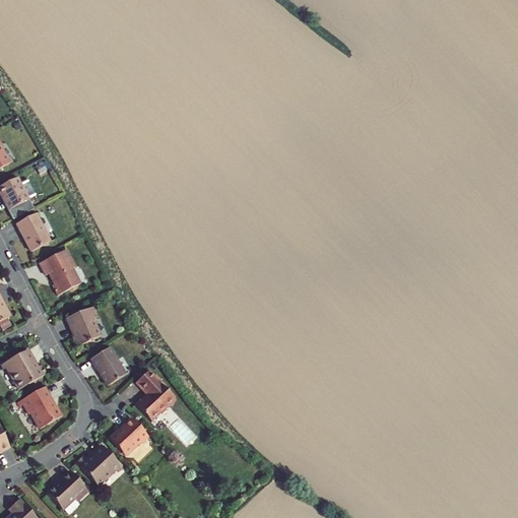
[(0,138),(0,168),(11,162),(2,147),(4,146),(0,138)]
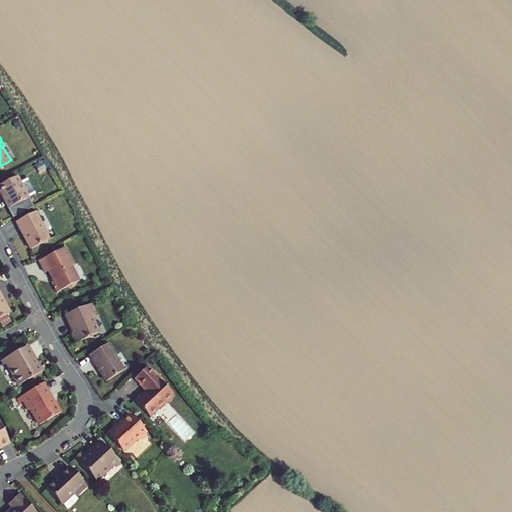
[(18,174),(0,183),(0,187),(10,206),(30,196),(18,174)]
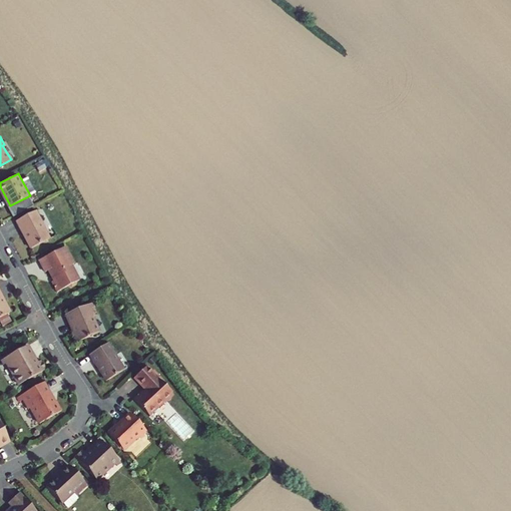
[(38,209),(17,219),(23,232),(24,231),(32,247),(50,237),(42,222),(44,221),(38,209)]
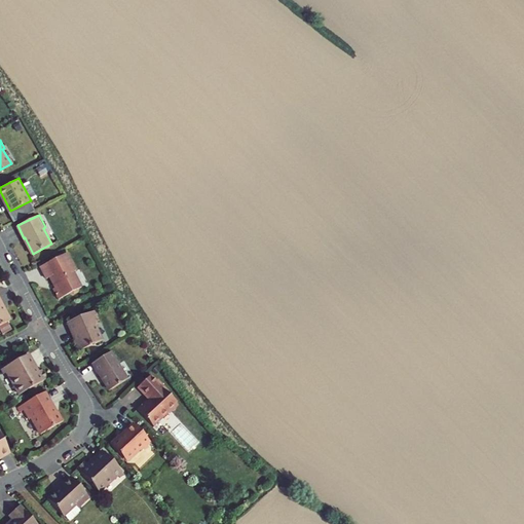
[(68,252),(41,265),(47,277),(51,275),(57,287),(54,288),(60,298),(71,292),(74,293),(79,291),(80,288),(83,286),(75,270),(77,269),(68,252)]
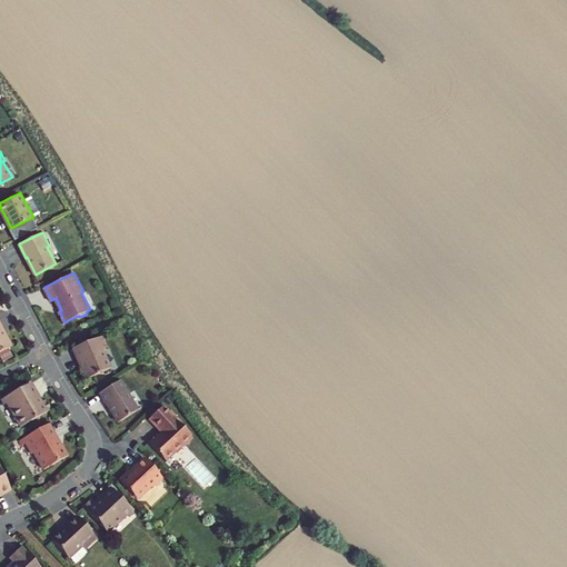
[(0,321),(0,351),(12,346),(0,321)]
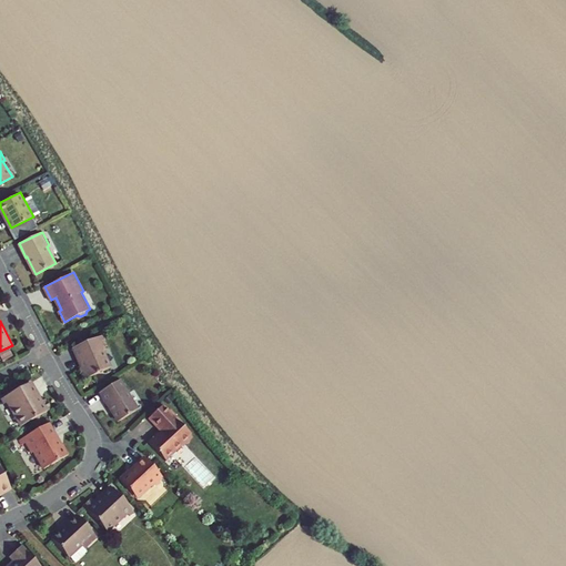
[(100,337),(73,351),(80,364),(82,363),(86,370),(83,371),(81,372),(86,382),(111,370),(103,353),(107,351),(102,343),(100,337)]
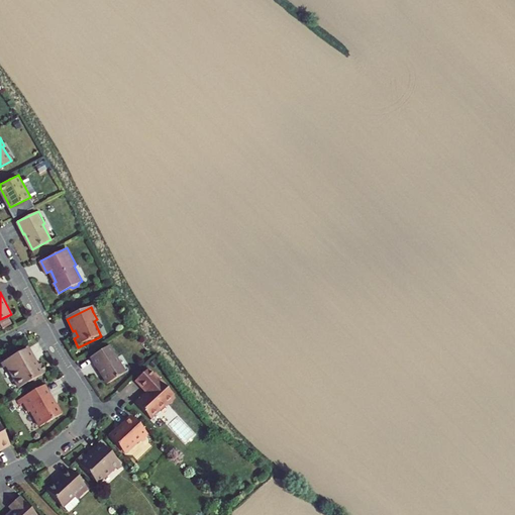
[(111,343),(91,356),(98,368),(99,368),(108,382),(125,372),(116,356),(118,355),(111,343)]
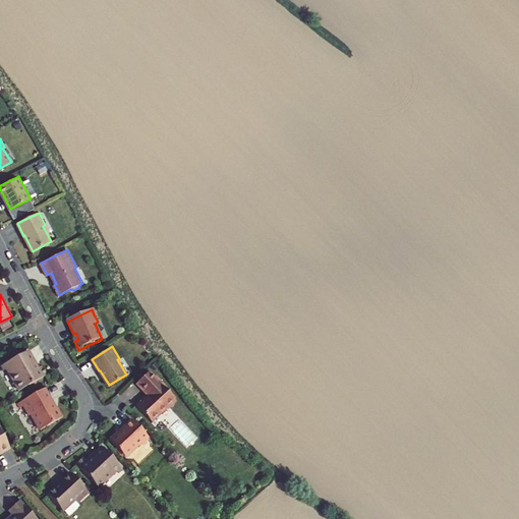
[(49,373),(43,364),(39,366),(37,368),(34,362),(36,361),(29,349),(5,362),(8,367),(20,389),(49,373)]
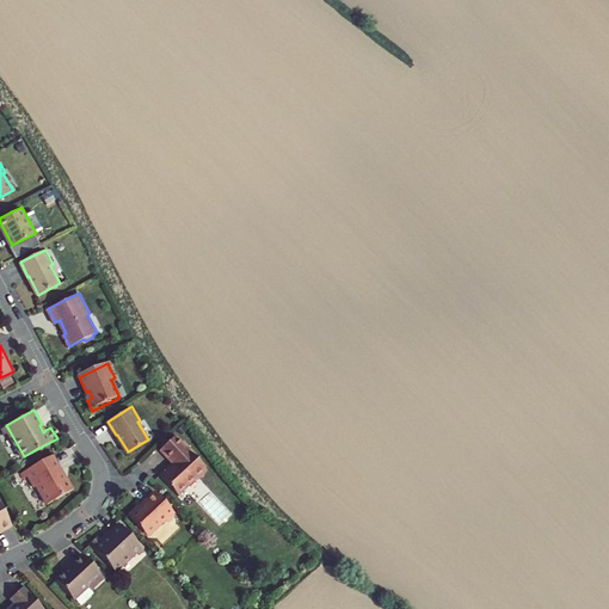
[(137,422),(148,440),(151,438),(140,420),(137,422)]
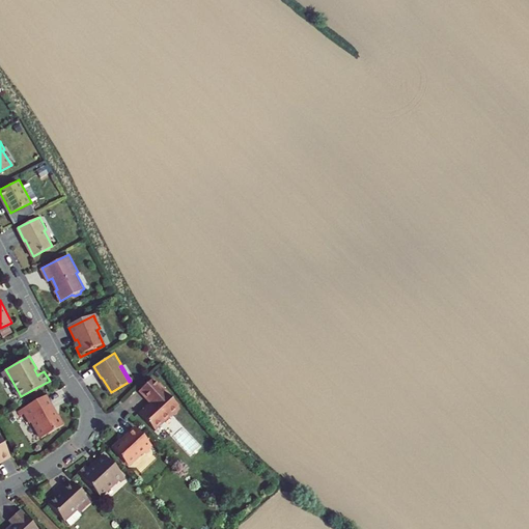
[(102,378),(101,378),(111,393),(111,392),(102,378)]
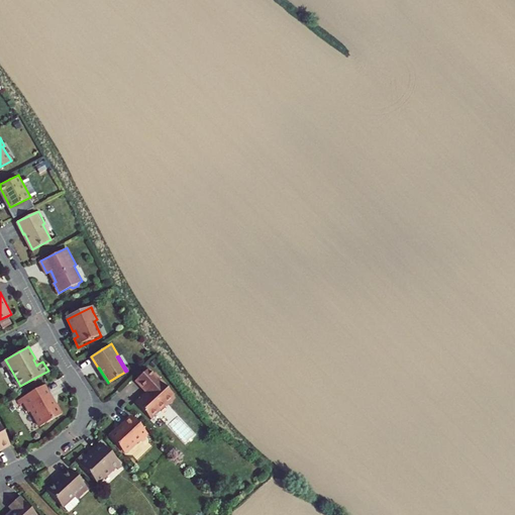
[(144,393),(136,400),(152,418),(161,410),(160,409),(167,402),(171,402),(174,400),(174,396),(175,395),(168,387),(169,385),(157,372),(155,373),(149,368),(136,379),(148,392),(146,395),(144,393)]
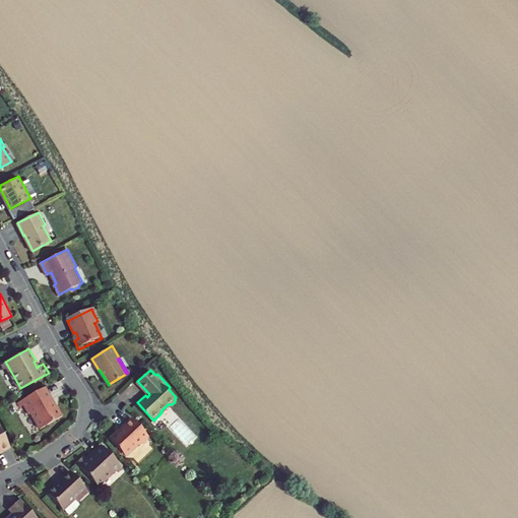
[(47,385),(23,398),(26,403),(31,412),(35,410),(44,427),(66,413),(60,403),(58,404),(56,405),(53,400),(55,399),(47,385)]
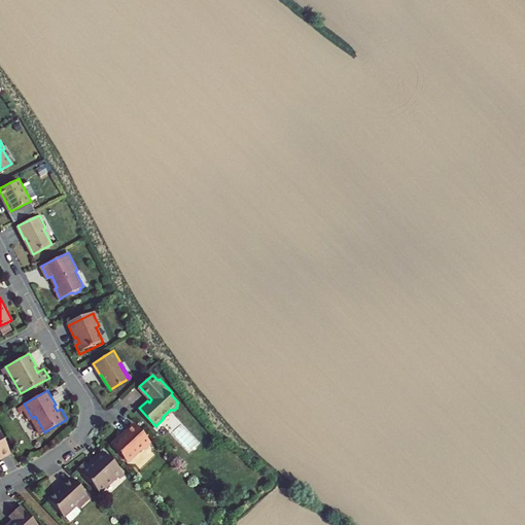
[(125,457),(129,461),(133,457),(141,449),(142,450),(144,449),(147,449),(150,446),(150,444),(150,443),(151,442),(135,422),(125,431),(126,432),(120,438),(119,436),(118,436),(111,444),(125,457)]
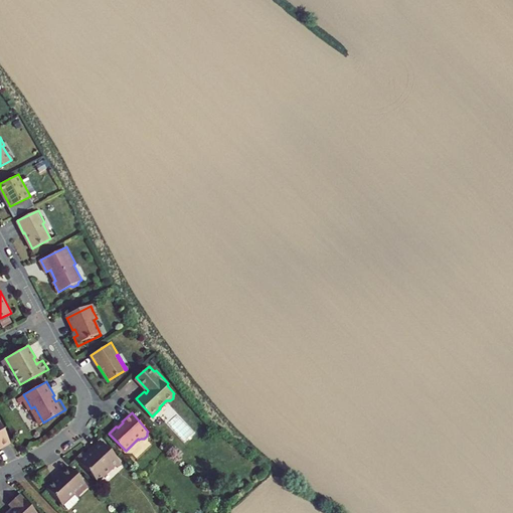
[(0,445),(1,447),(11,442),(0,422),(0,445)]
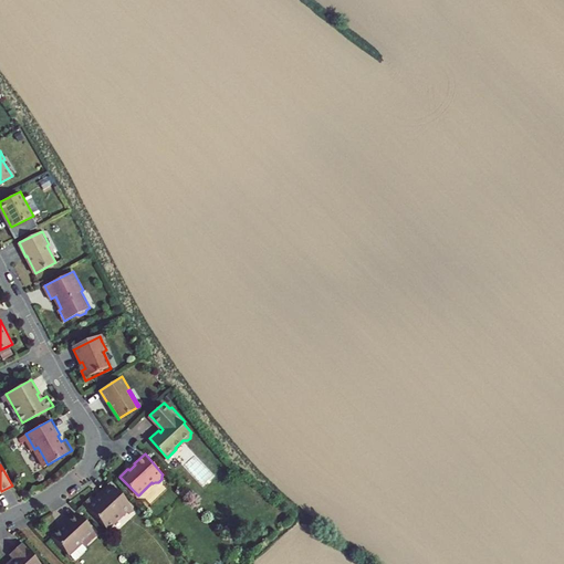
[(132,505),(112,484),(101,494),(103,495),(97,501),(96,499),(92,494),(84,502),(107,528),(127,509),(132,505)]
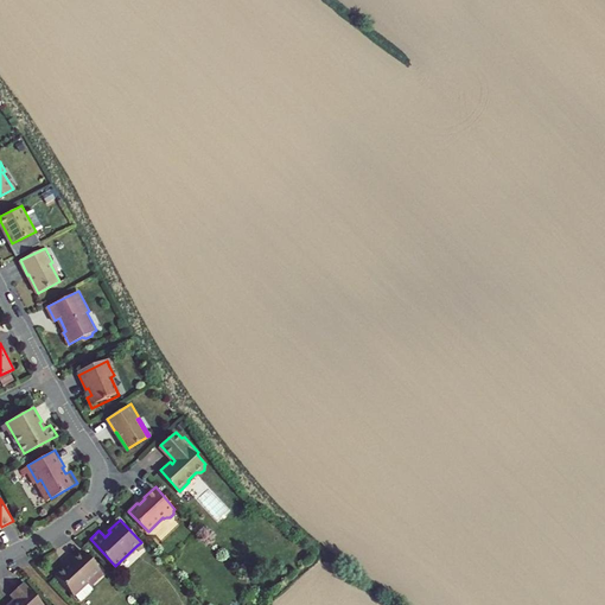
[(65,566),(56,574),(75,594),(89,580),(91,584),(104,572),(83,549),(70,561),(72,562),(67,568),(65,566)]
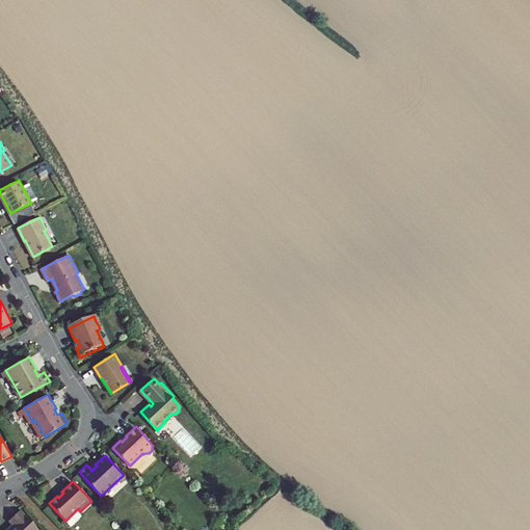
[(40,529),(21,509),(10,520),(14,524),(16,525),(11,529),(9,527),(5,529),(40,529)]
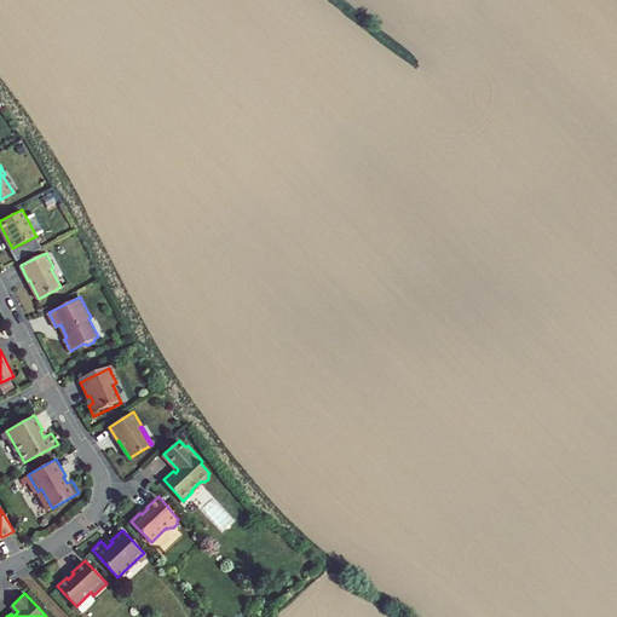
All buildings are outlined.
